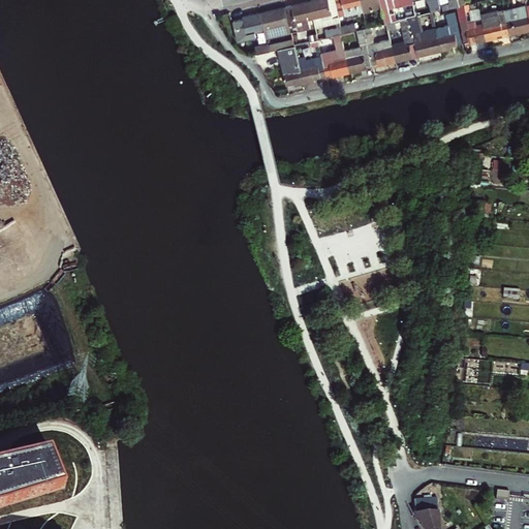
[(334,0),(314,0),(310,1),(314,18),(317,29),(337,25),(338,29),(325,32),(328,38),(339,36),(343,35),(341,28),(340,23),(334,0)]
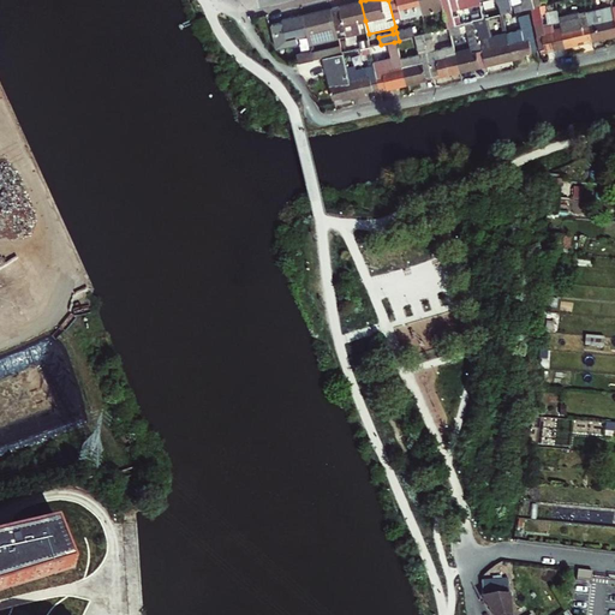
[(388,0),(395,27),(424,21),(423,16),(418,0),(388,0)]
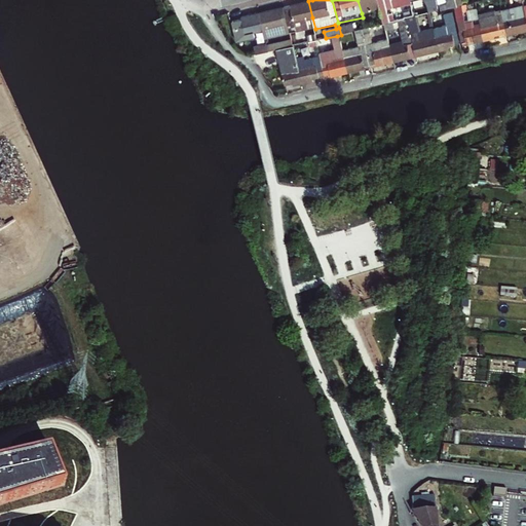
[(384,0),(358,0),(362,13),(380,9),(384,25),(390,24),(386,7),(384,0)]
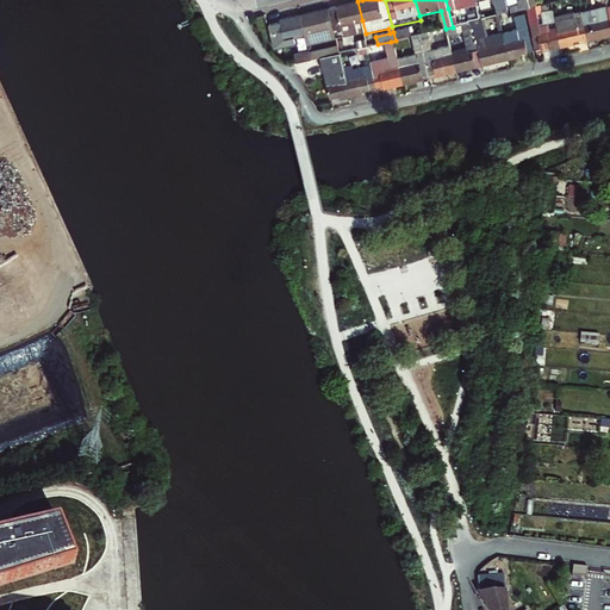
[(489,0),(495,17),(506,14),(502,0),(489,0)]
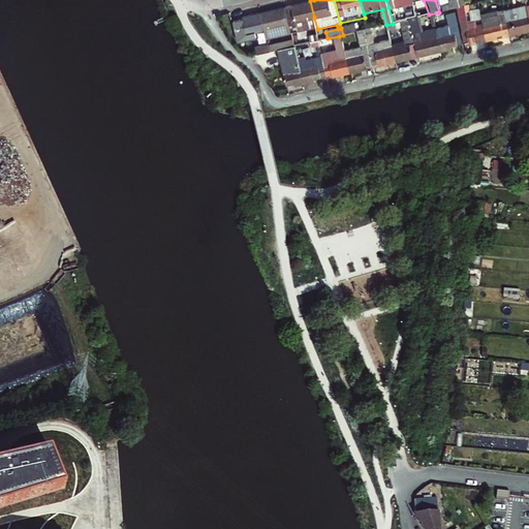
[(455,0),(439,0),(442,11),(453,9),(458,8),(455,0)]
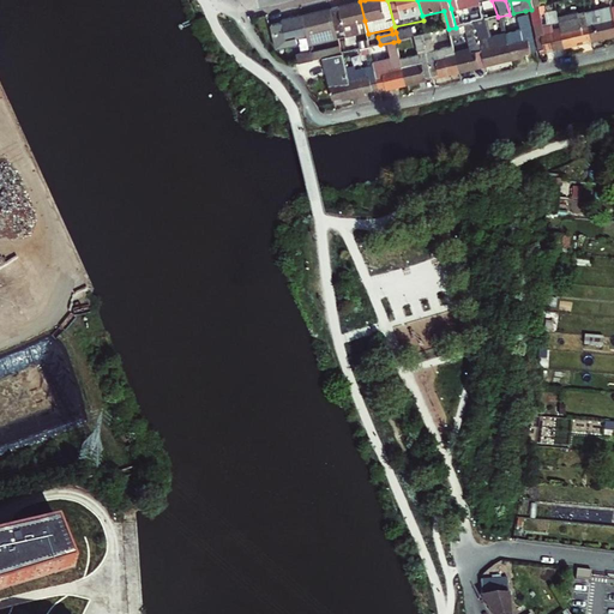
[(360,1),(331,8),(338,40),(345,38),(349,47),(357,44),(355,36),(361,34),(359,22),(365,20),(360,1)]
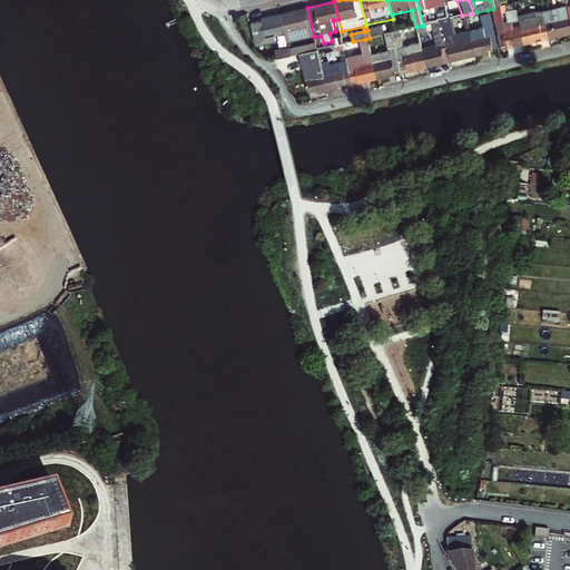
[(544,36),(546,40),(551,38),(551,35),(559,32),(560,36),(569,33),(563,7),(563,6),(538,11),(539,13),(544,36)]
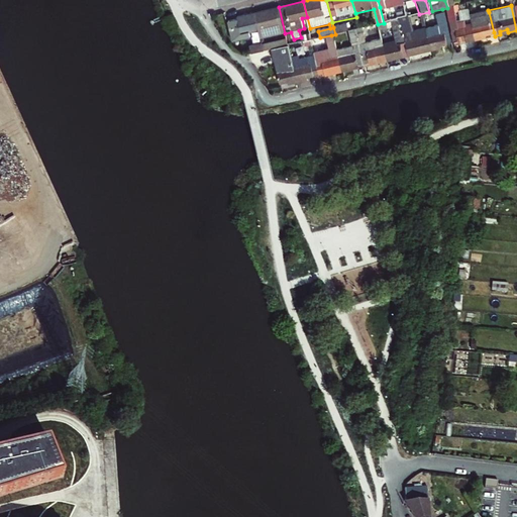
[(279,7),(255,12),(260,28),(262,38),(285,33),(279,7)]
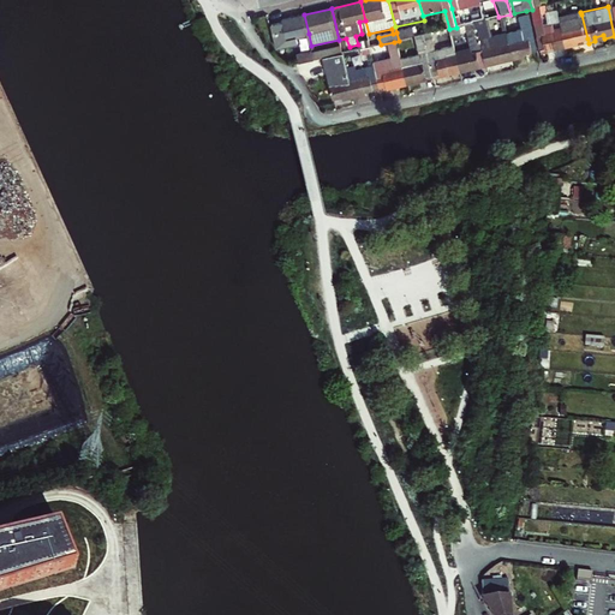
[(526,11),(537,52),(549,48),(550,52),(561,49),(556,29),(545,33),(545,27),(537,29),(532,10),(526,11)]
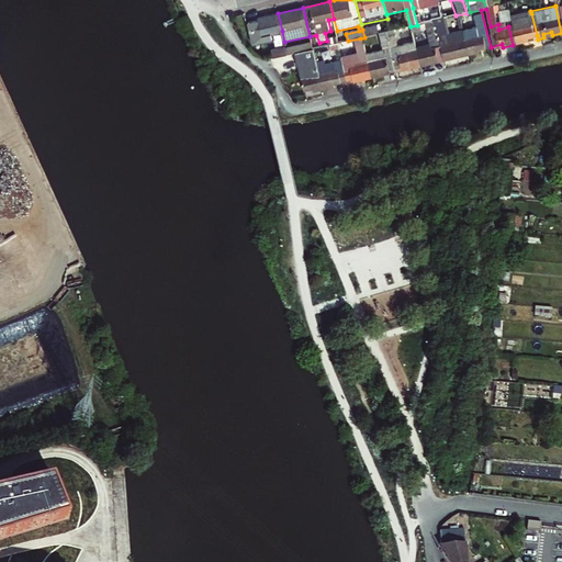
[(429,12),(431,22),(442,19),(441,18),(440,11),(440,10),(429,12)]
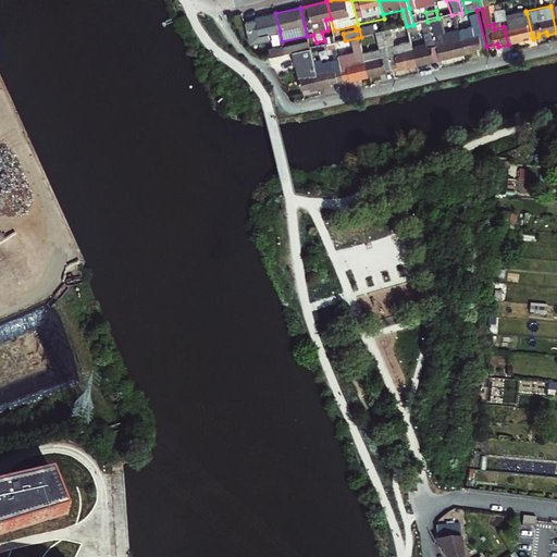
[(525,11),(502,16),(504,26),(508,45),(528,40),(527,37),(532,35),(527,13),(525,11)]
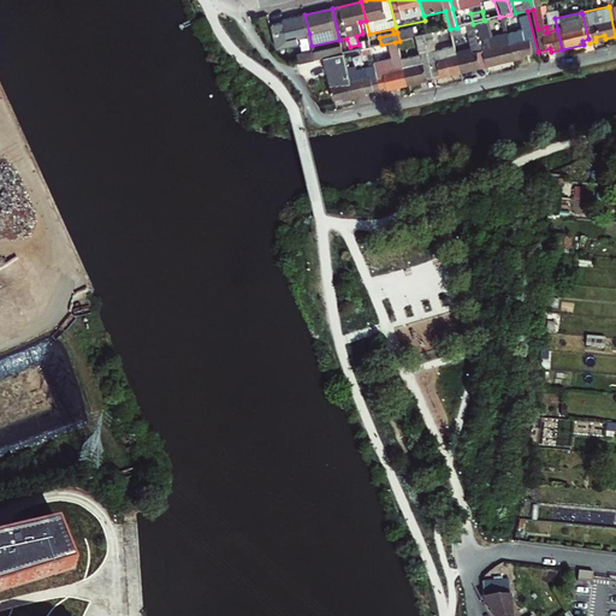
[(309,34),(304,15),(284,19),(284,22),(273,24),(279,48),(300,43),(297,36),(309,34)]
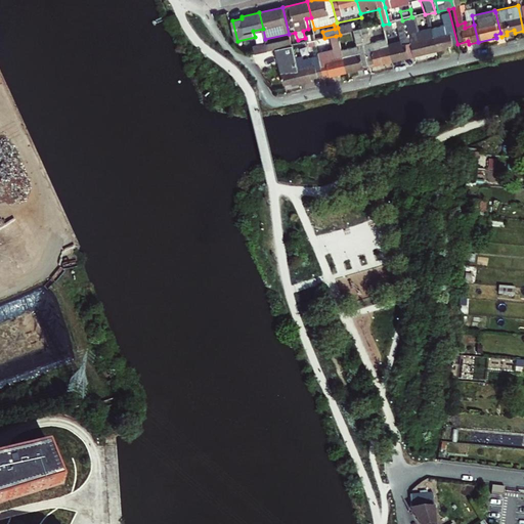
[(425,14),(427,26),(442,22),(447,20),(445,12),(436,14),(435,12),(425,14)]
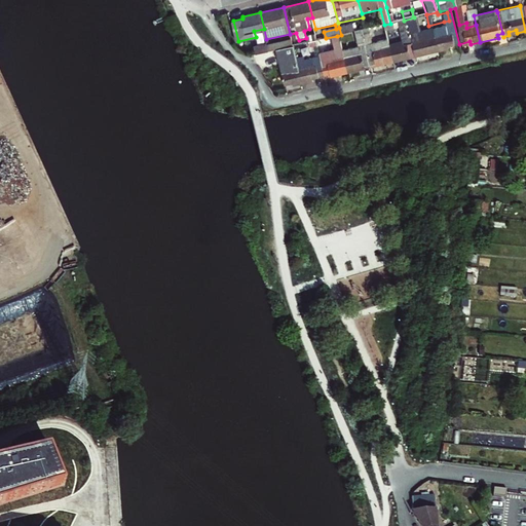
[(431,36),(429,31),(418,34),(414,17),(404,21),(410,44),(412,54),(413,59),(436,52),(431,36)]
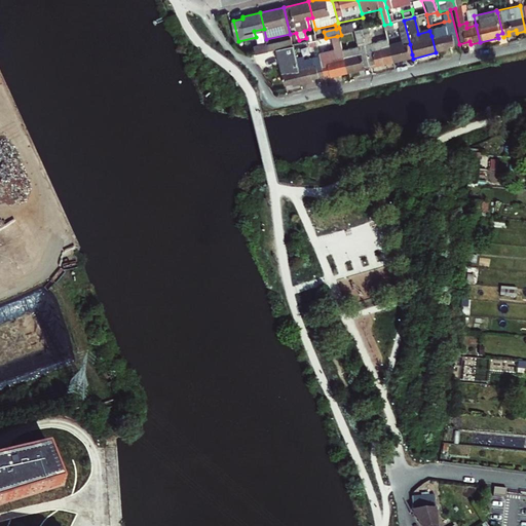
[(383,26),(384,31),(398,28),(401,41),(387,44),(388,46),(392,64),(402,61),(401,58),(412,54),(410,44),(404,21),(390,24),(384,25),(383,26)]
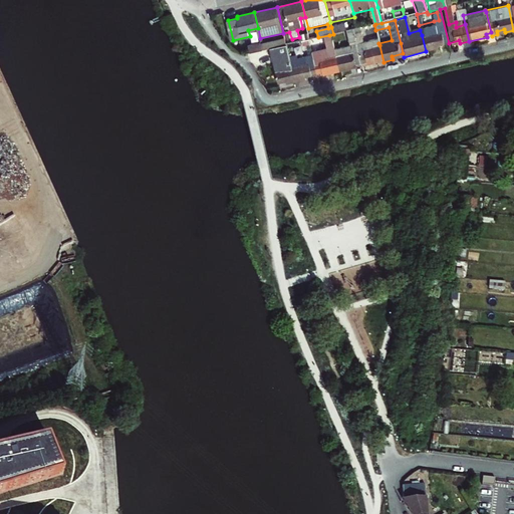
[(439,20),(434,21),(435,25),(420,28),(420,30),(422,35),(426,51),(437,49),(436,46),(445,44),(440,23),(439,20)]
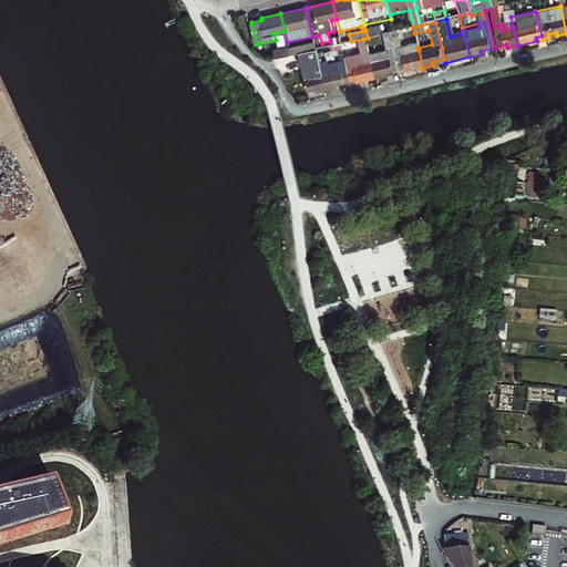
[(366,30),(368,38),(380,34),(382,34),(381,27),(366,30)]
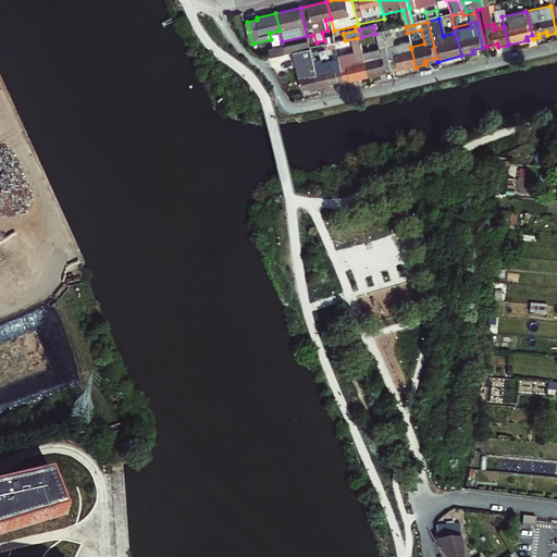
[(387,31),(378,33),(386,70),(403,66),(404,70),(416,67),(411,49),(410,47),(409,42),(393,46),(388,31),(387,31)]
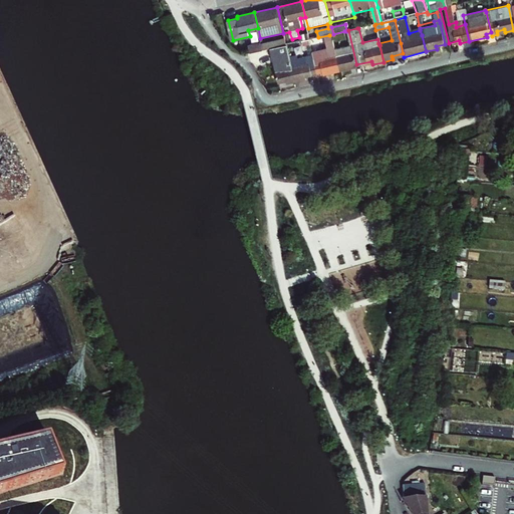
[(356,64),(348,30),(346,31),(344,31),(348,46),(333,50),(335,56),(339,72),(345,70),(345,68),(356,64)]
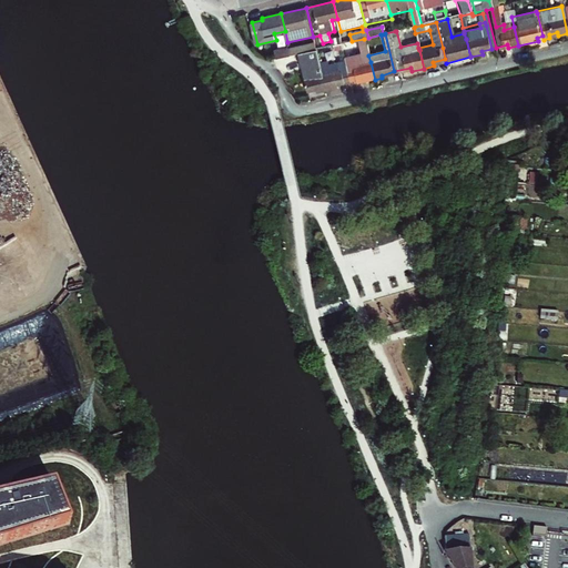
[(352,41),(345,42),(350,58),(344,59),(347,70),(350,82),(363,79),(363,82),(375,80),(371,62),(363,63),(359,48),(366,47),(364,39),(352,41)]
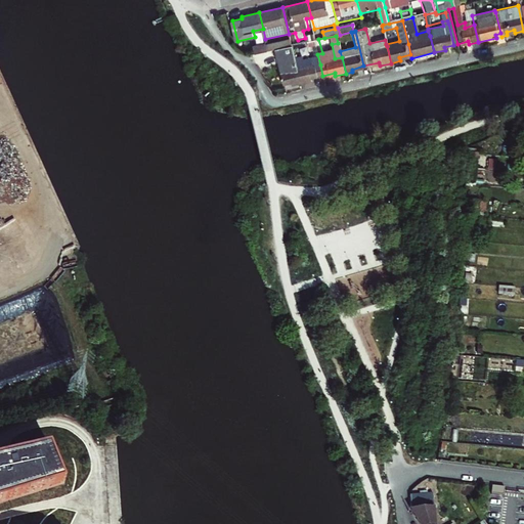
[(291,41),(267,46),(269,51),(273,50),(291,46),(292,46),(291,41)]
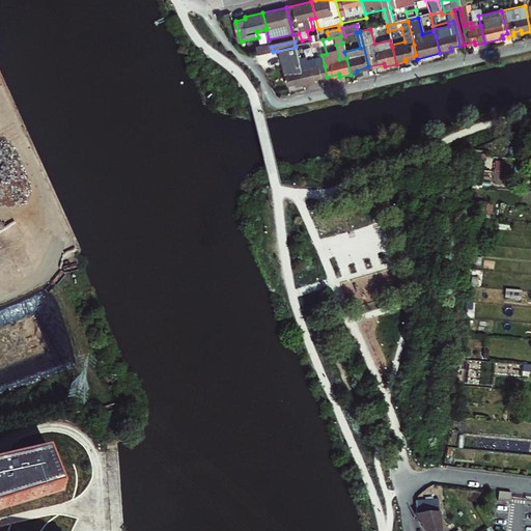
[(296,47),(295,47),(296,52),(319,47),(318,42),(296,47)]
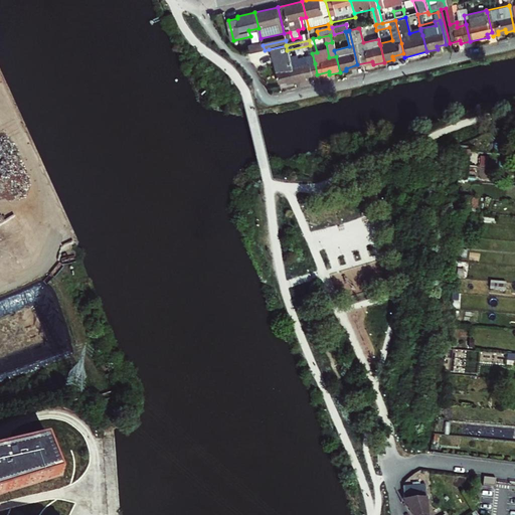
[(263,45),(263,43),(249,46),(250,53),(265,50),(263,45)]
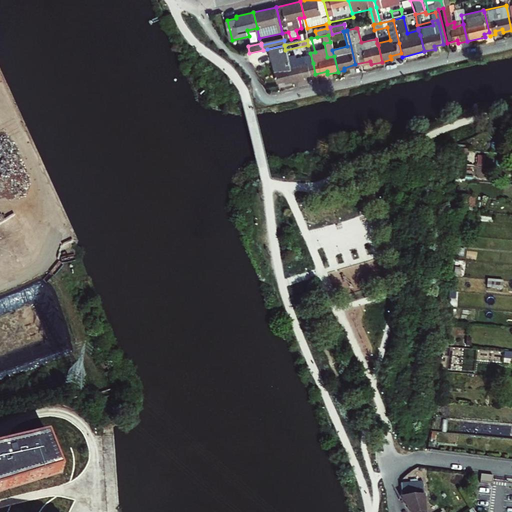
[(284,45),(267,49),(276,83),(283,82),(284,84),(293,82),(289,66),(287,58),(285,50),(284,45)]
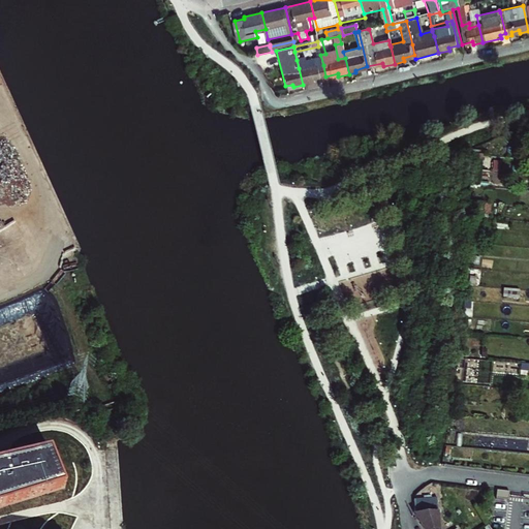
[(297,60),(299,68),(303,85),(310,84),(310,80),(325,76),(323,65),(322,61),(315,63),(310,60),(306,61),(305,58),(297,60)]
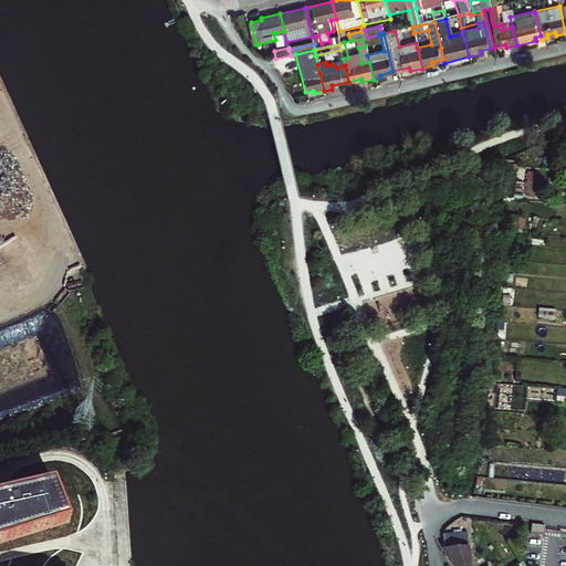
[(517,177),(517,166),(505,166),(504,182),(516,184),(525,185),(525,177),(517,177)]
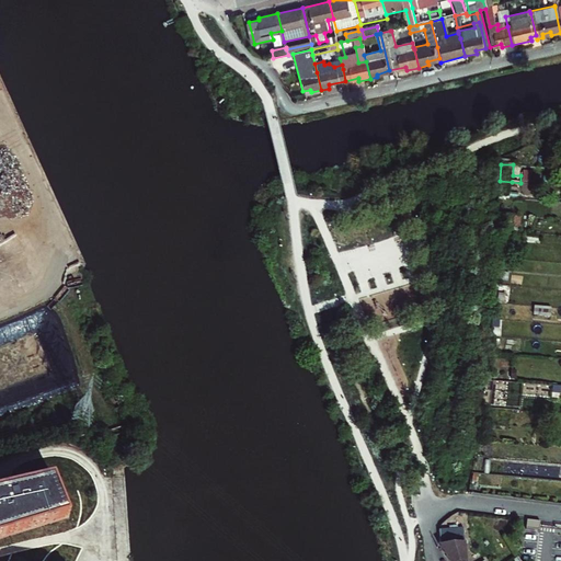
[(511,197),(512,182),(500,181),(500,197),(511,197)]
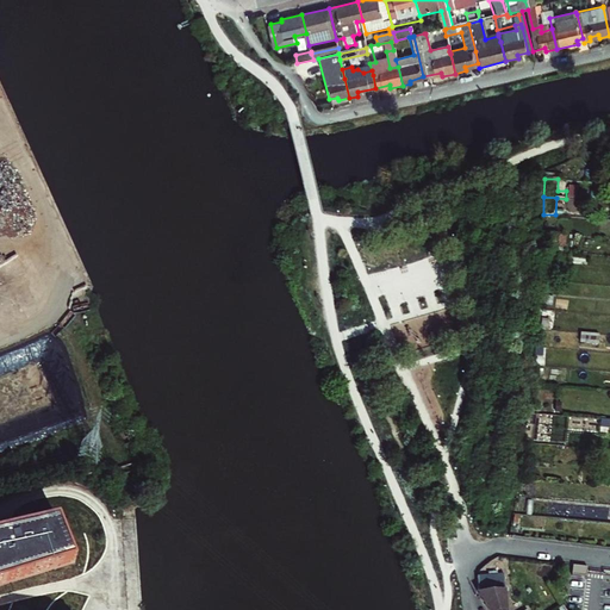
[(590,235),(609,235),(609,222),(591,221),(590,235)]
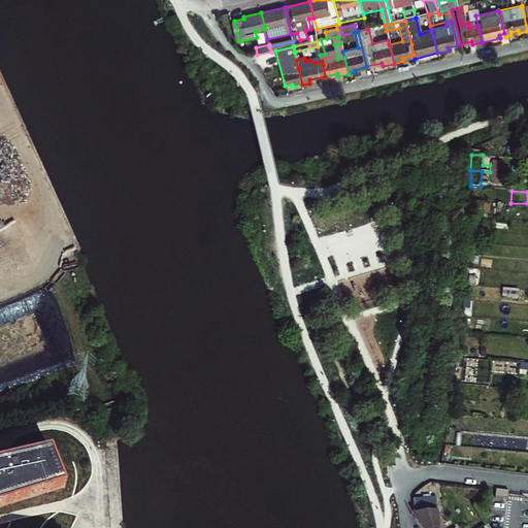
[(484,218),(485,202),(469,201),(469,217),(484,218)]
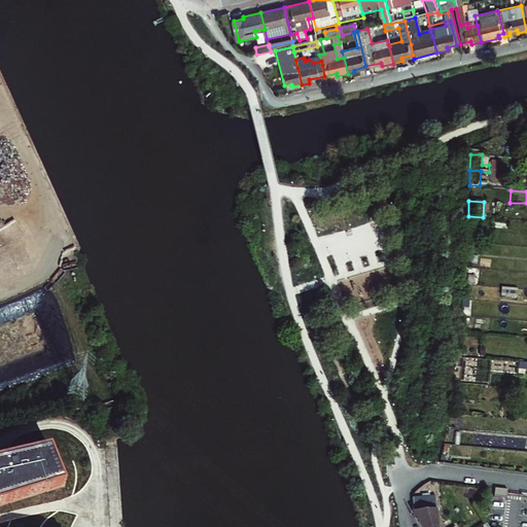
[(517,297),(518,288),(501,287),(500,295),(517,297)]
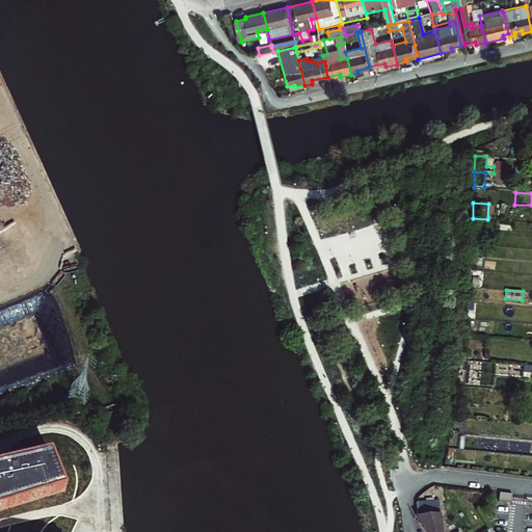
[(0,471),(0,519),(62,501),(47,460),(3,471),(0,471)]
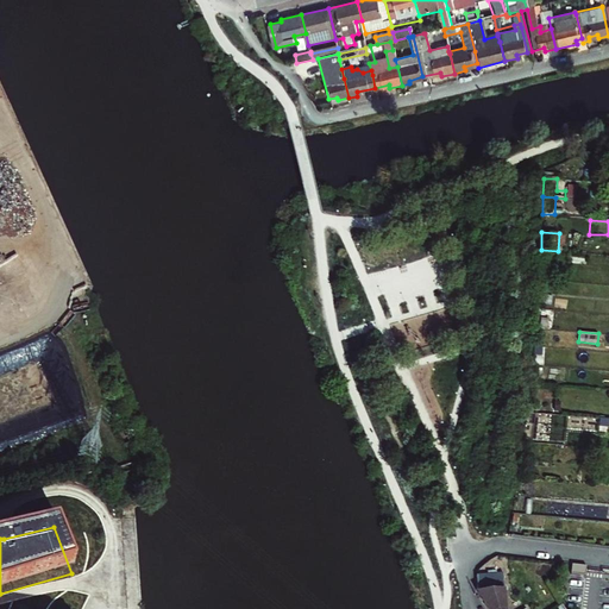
[(490,572),(490,576),(490,589),(479,589),(487,606),(489,608),(529,608),(528,606),(523,608),(512,608),(510,607),(507,571),(501,572),(501,569),(490,569),(490,572)]
